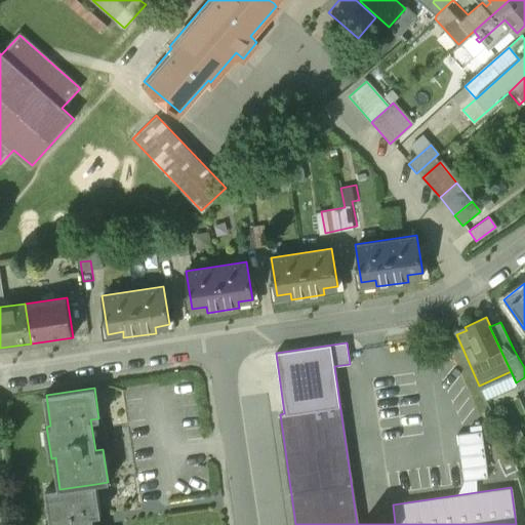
[(490,476),(489,432),(475,433),(475,452),(466,452),(466,476),(490,476)]
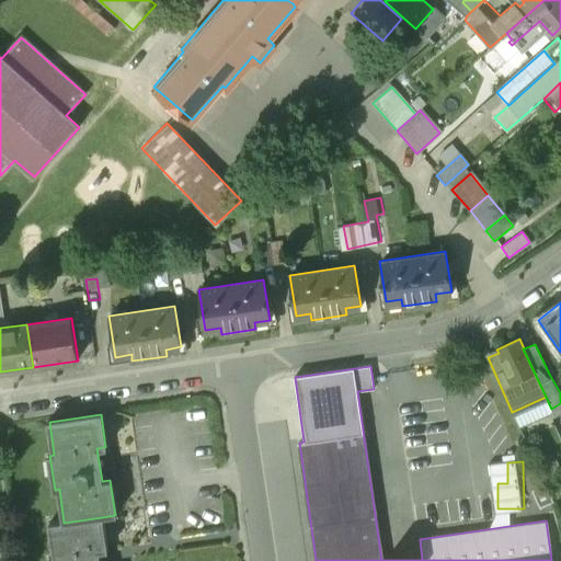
[(64,523),(50,524),(55,557),(50,558),(50,560),(99,560),(98,551),(107,549),(102,517),(64,523)]
